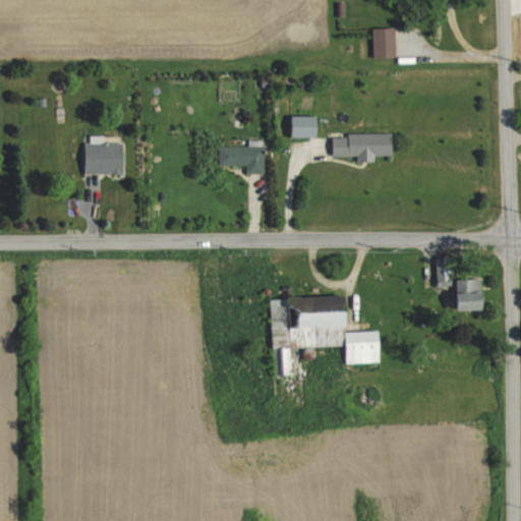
[(372,57),(395,57),(395,26),(372,26),(372,57)]
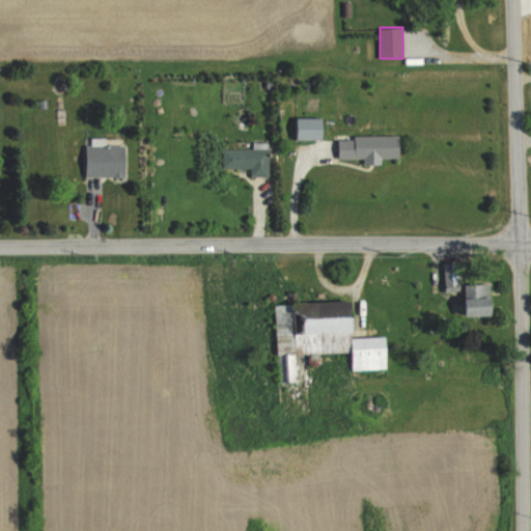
[(325,117),(294,117),(294,139),(325,139),(325,117)]
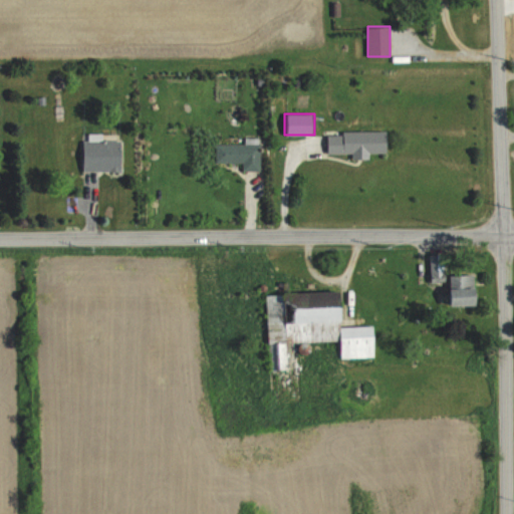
[(352,154),(352,160),(369,159),(369,154),(387,154),(387,131),(325,132),(325,154),(352,154)]
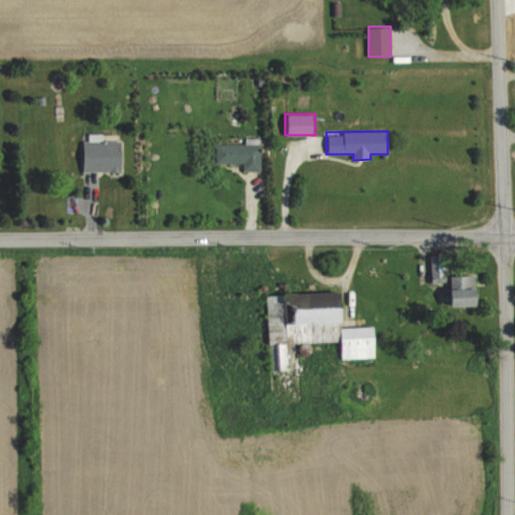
[(122,140),(83,140),(83,171),(122,171),(122,140)]
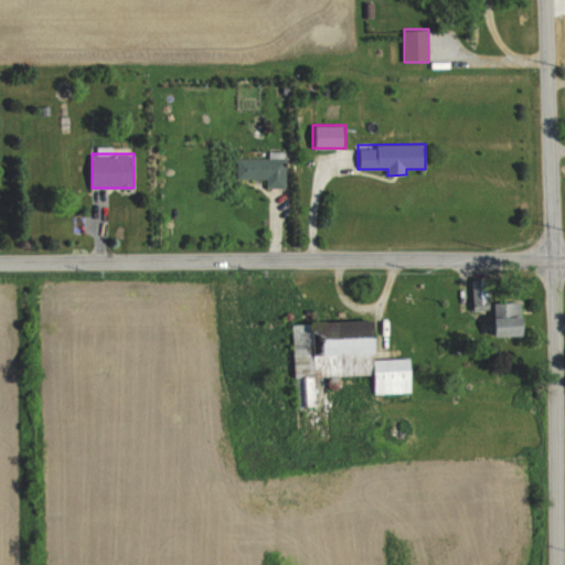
[(266,178),(266,187),(286,187),(286,158),(236,158),(236,178),(266,178)]
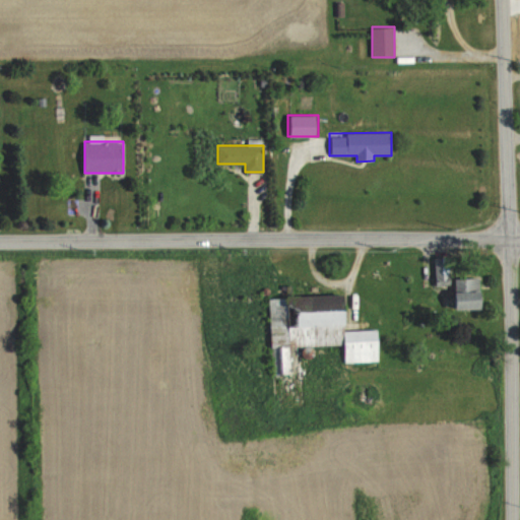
[(456,308),(483,308),(483,276),(456,276),(456,308)]
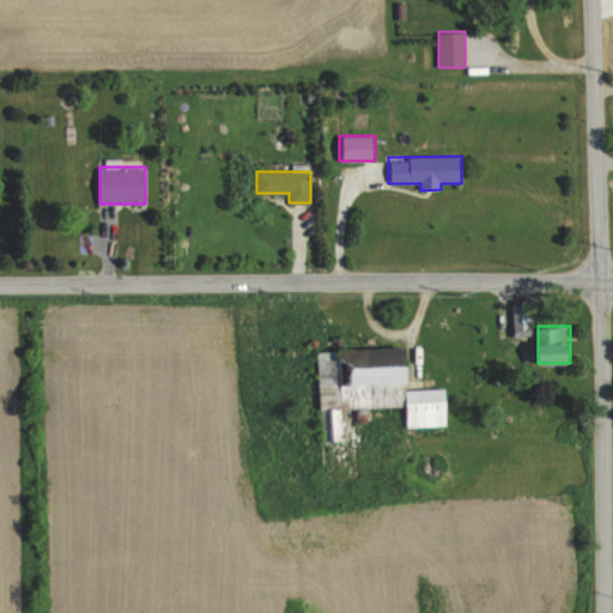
[(447,387),(412,388),(411,347),(317,350),(320,442),(335,441),(334,408),(406,407),(406,428),(448,426),(447,387)]
